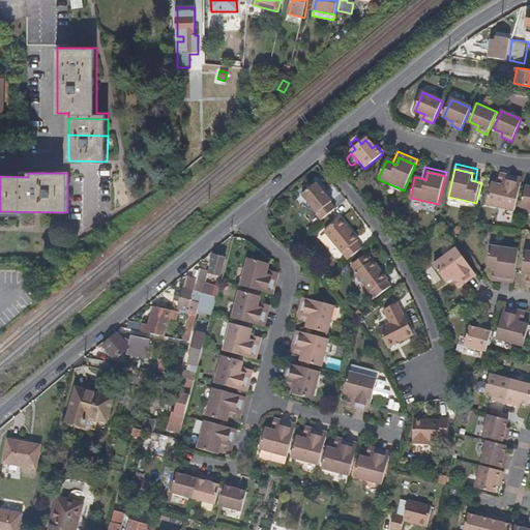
[(522,182),(523,178),(501,173),(499,185),(502,186),(503,185),(504,178),(522,182)]
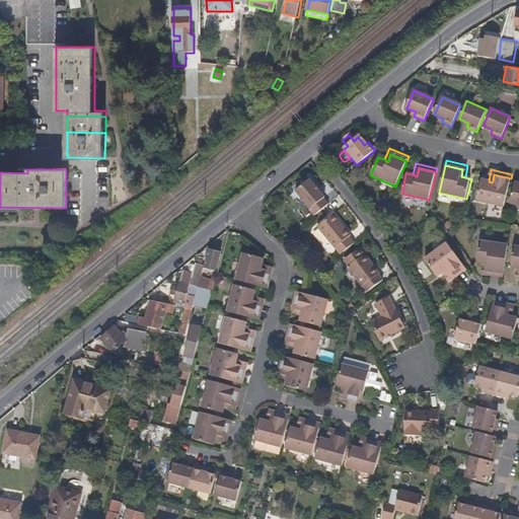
[(477,200),(505,206),(511,178),(494,174),(493,181),(492,182),(489,181),(482,179),(477,200)]
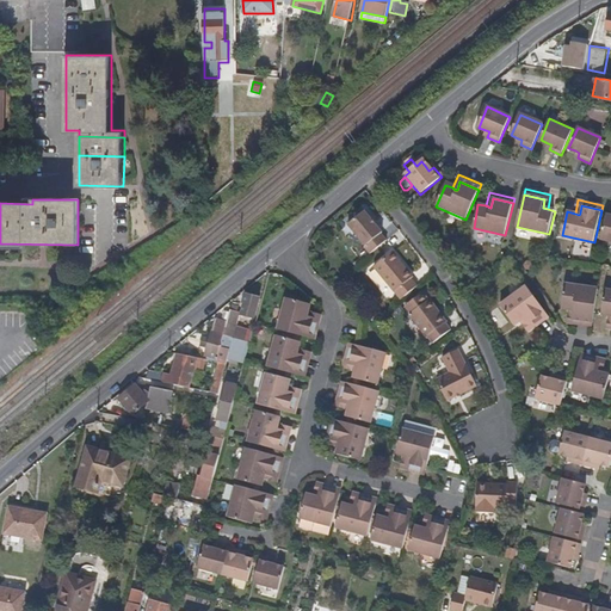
[(364,247),(369,253),(386,240),(381,234),(382,232),(364,210),(347,224),(364,245),(364,247)]
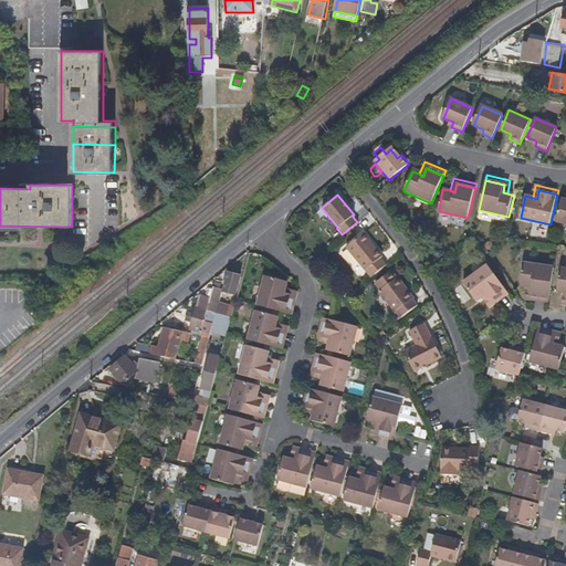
[(565,200),(562,200),(556,221),(565,223),(565,200)]
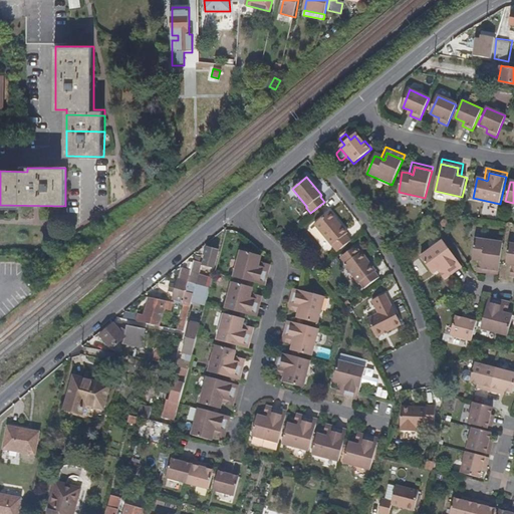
[(315,225),(337,251),(351,240),(345,234),(347,232),(330,211),(315,225)]
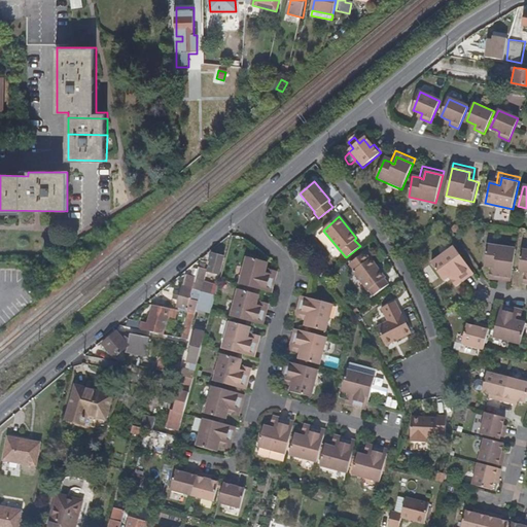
[(468,266),(451,243),(428,260),(441,277),(446,273),(449,271),(454,277),(468,266)]
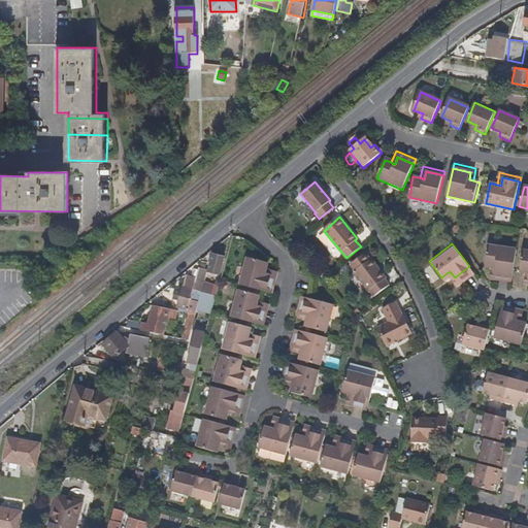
[(513,276),(517,248),(489,244),(486,265),(492,266),(496,266),(495,274),(513,276)]
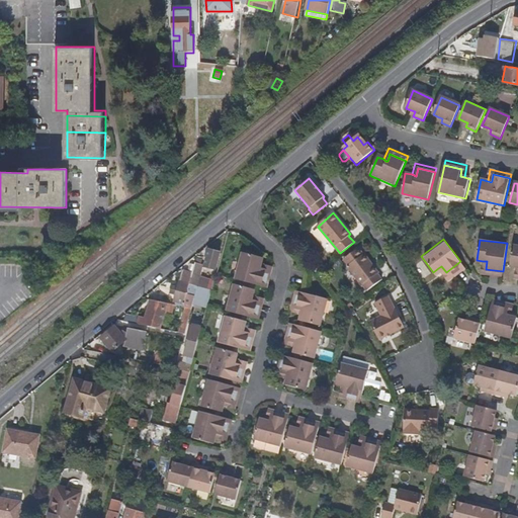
[(358,248),(347,257),(351,263),(349,265),(348,267),(362,285),(363,284),(368,290),(382,278),(378,273),(379,272),(364,252),(363,254),(358,248)]
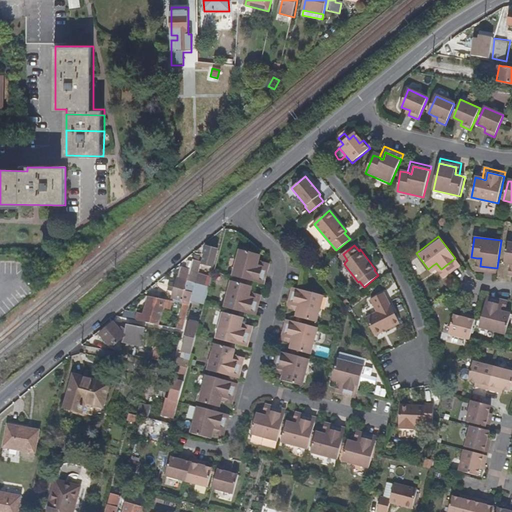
[(217,249),(206,247),(206,249),(203,251),(202,254),(204,255),(202,263),(213,266),(217,249)]
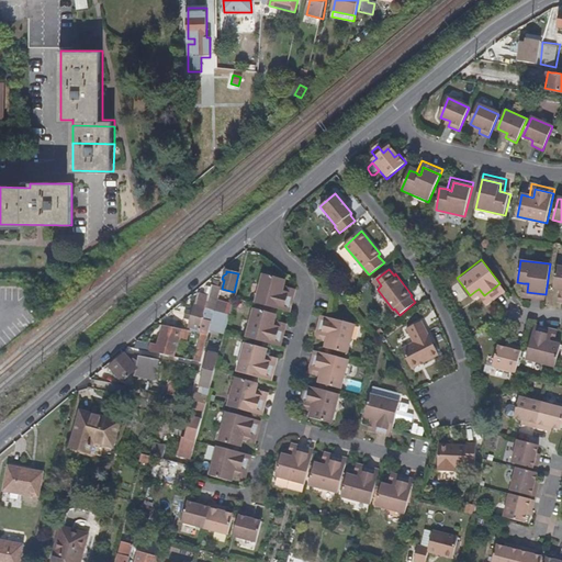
[(262,272),(255,303),(283,311),(289,292),(281,289),(282,284),(283,278),(262,272)]
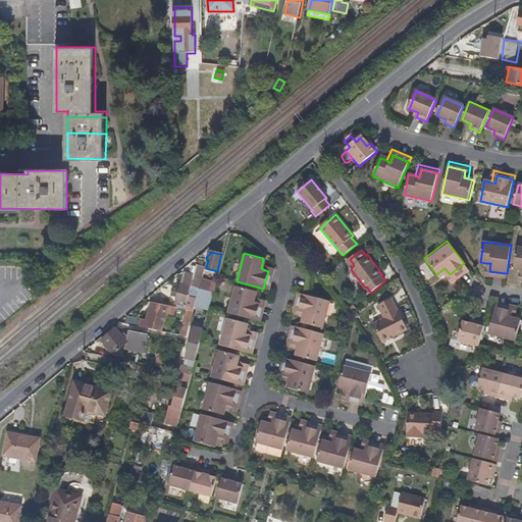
[(445,268),(441,270),(449,280),(467,267),(464,263),(450,274),(445,268)]
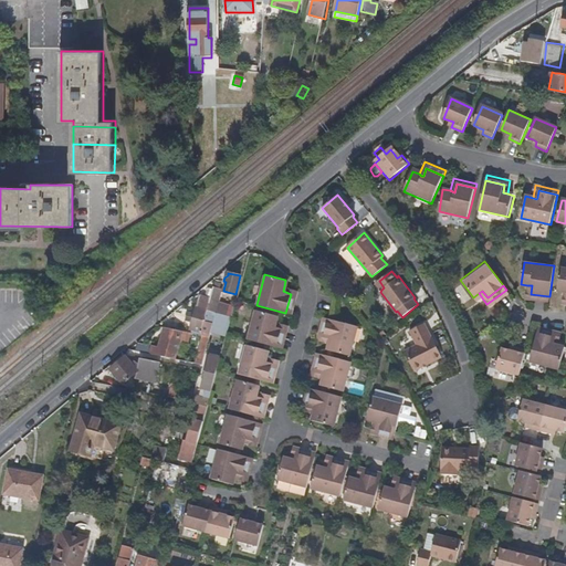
[(525,299),(549,301),(549,296),(531,294),(532,285),(527,285),(525,299)]
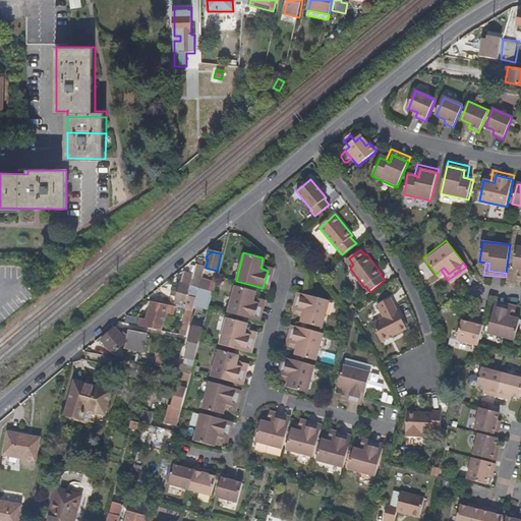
[(263,288),(268,289),(273,267),(262,264),(261,268),(268,271),(263,288)]
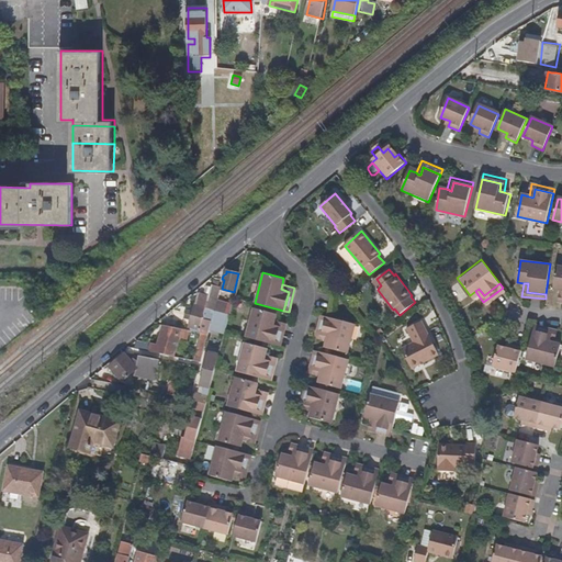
[(220,287),(211,285),(209,295),(217,298),(220,287)]
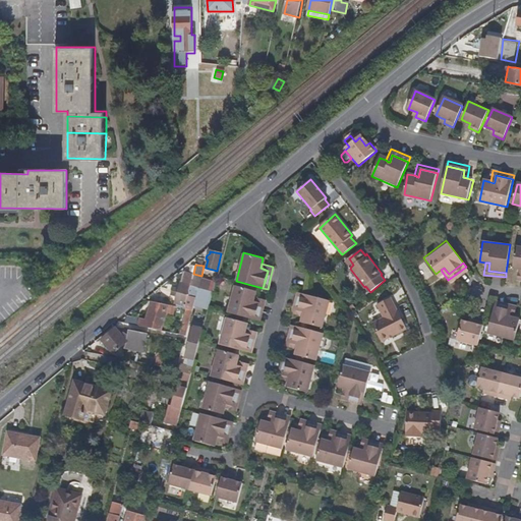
[(201,276),(193,274),(184,272),(176,302),(178,303),(189,305),(188,309),(193,310),(195,303),(199,287),(200,283),(201,276)]
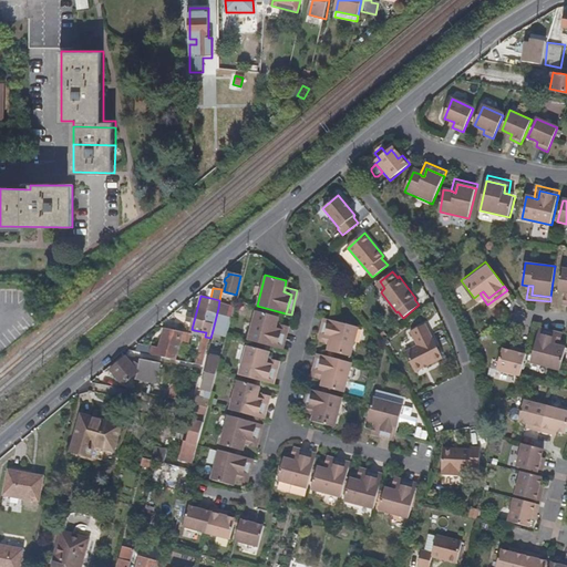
[(274,327),(275,322),(277,316),(256,310),(247,340),(277,348),(281,329),(274,327)]
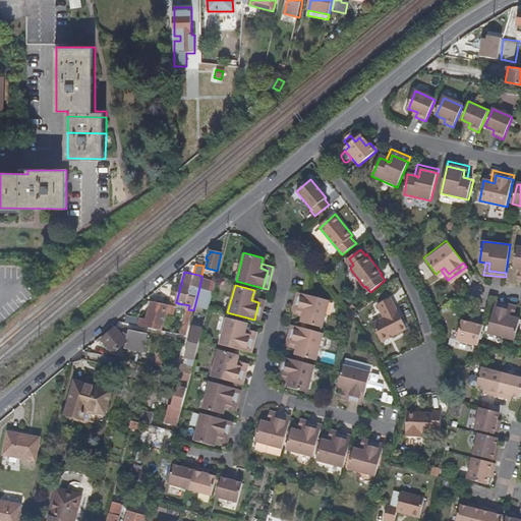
[(201,288),(199,287),(195,303),(201,304),(204,294),(212,296),(214,291),(201,288)]
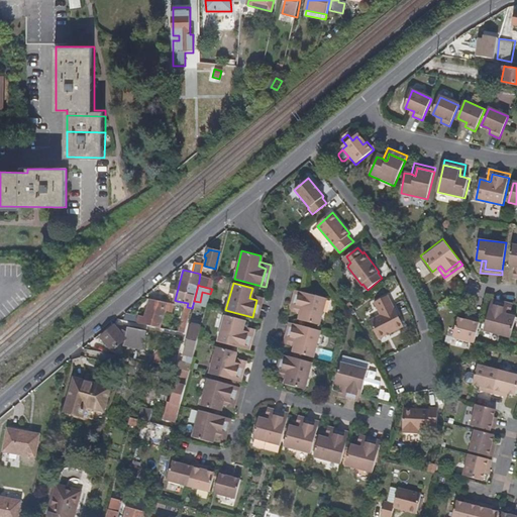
[(293,311),(304,314),(305,310),(298,308),(303,291),(298,290),(293,311)]
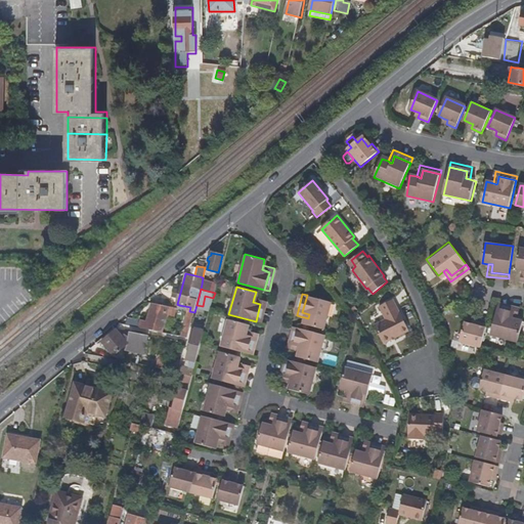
[(309,314),(308,318),(307,324),(326,330),(334,302),(307,295),(302,312),(309,314)]
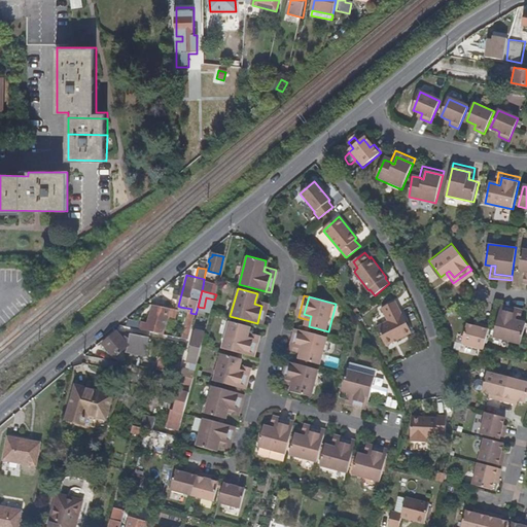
[(257,323),(261,324),(268,303),(255,300),(254,304),(261,306),(257,323)]
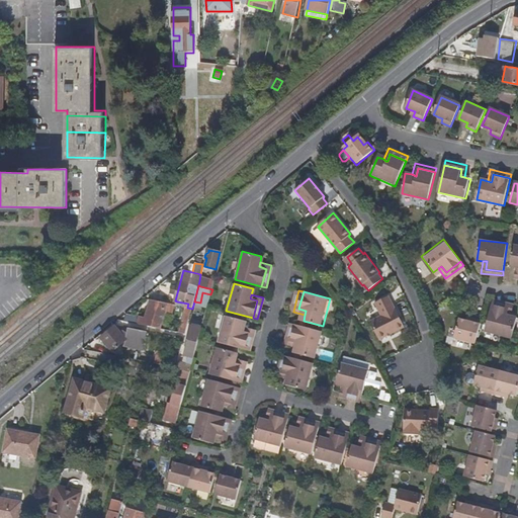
[(370,322),(379,340),(405,327),(397,310),(395,310),(389,296),(375,304),(382,316),(370,322)]
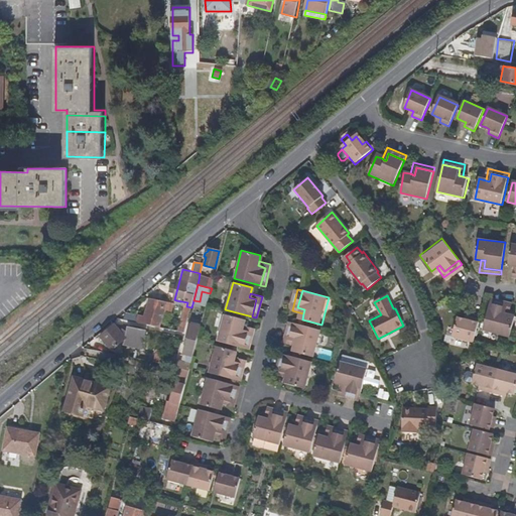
[(167,302),(151,298),(146,314),(138,313),(136,323),(159,328),(167,302)]
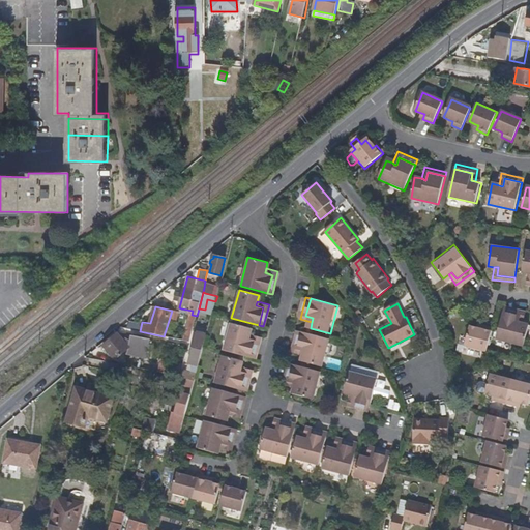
[(506,308),(504,313),(523,318),(521,325),(524,326),(527,315),(506,308)]
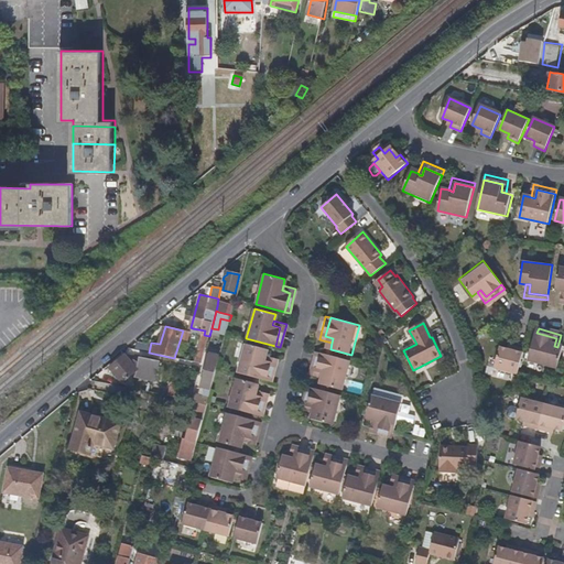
[(556,338),(537,333),(529,362),(543,366),(559,370),(563,348),(557,347),(554,346),(556,338)]
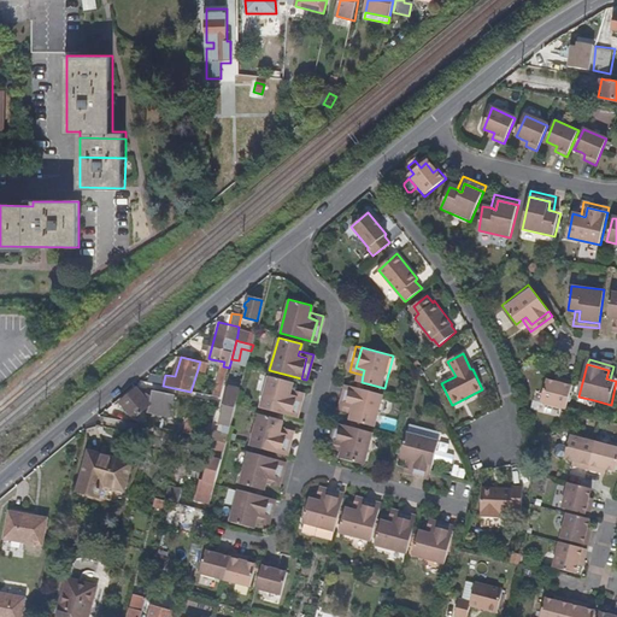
[(229,368),(223,366),(215,397),(221,398),(229,368)]
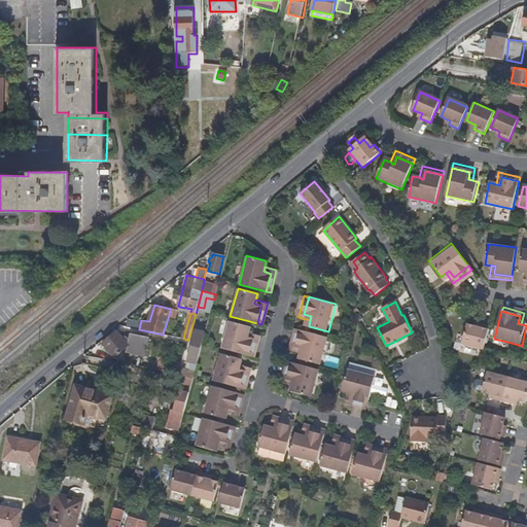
[(245,336),(247,331),(248,325),(229,320),(221,348),(248,355),(253,338),(245,336)]
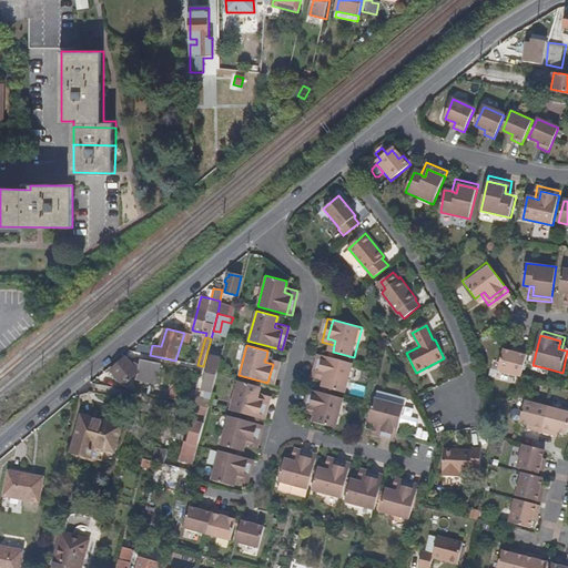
[(499,371),(521,377),(528,352),(517,348),(515,354),(511,353),(504,351),(499,371)]
